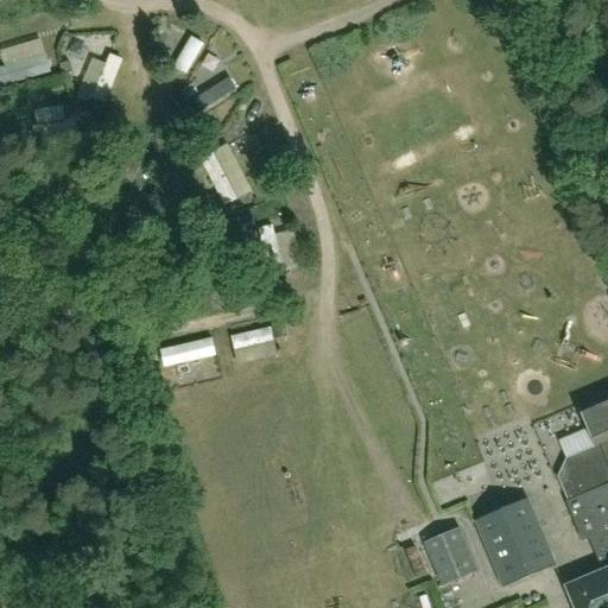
[(234,214),(263,202),(242,153),(214,164),(234,214)]
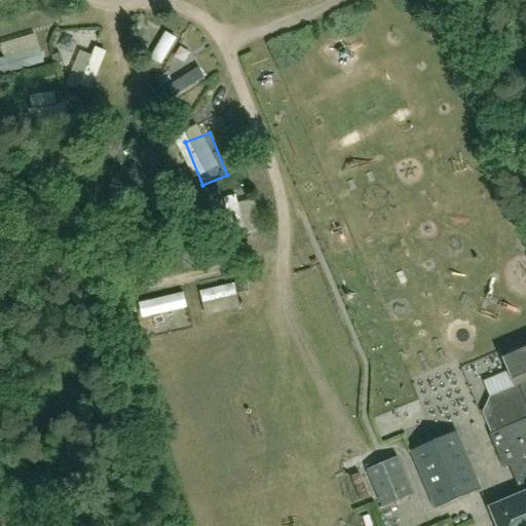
[(245,202),(233,205),(243,245),(255,241),(245,202)]
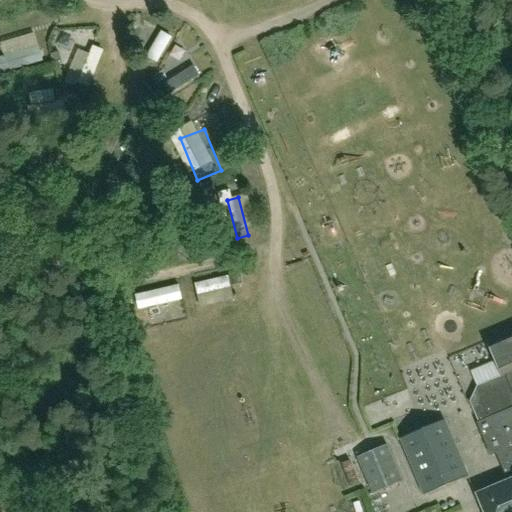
[(236,275),(228,276),(230,287),(238,285),(236,275)]
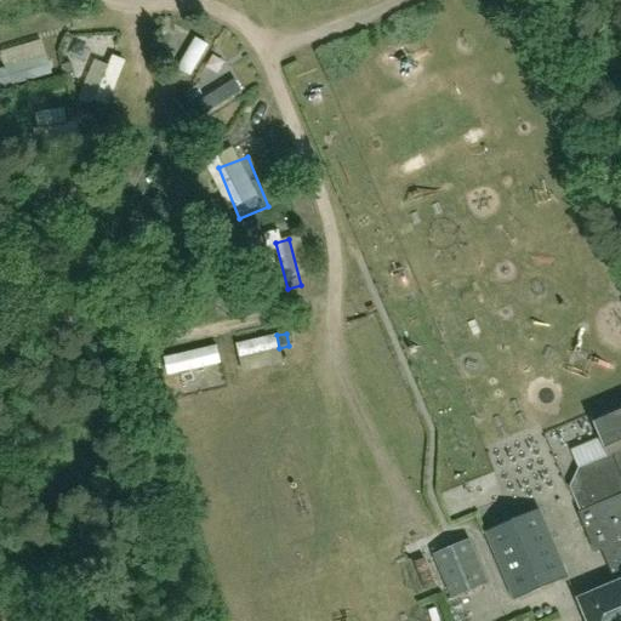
[(289,347),(250,355),(254,369),(292,360),(289,347)]
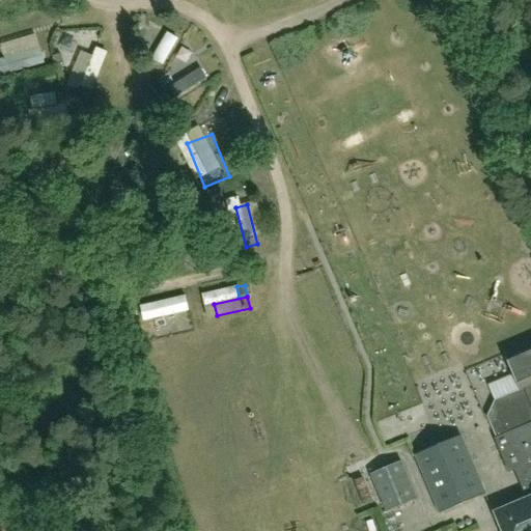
[(150,339),(190,331),(186,312),(146,320),(150,339)]
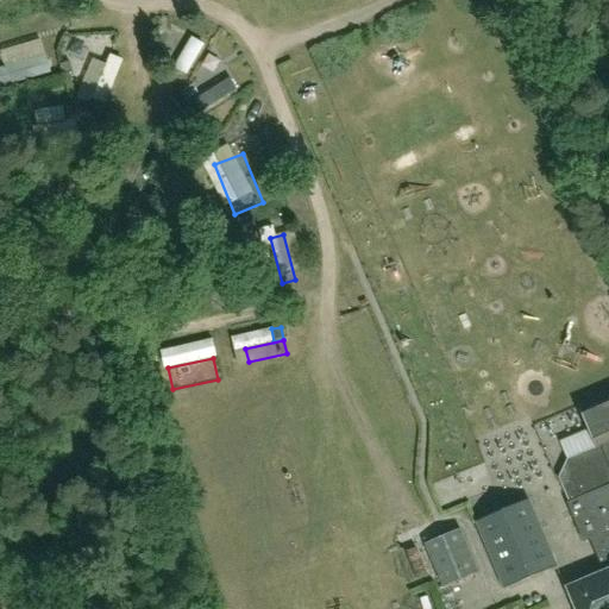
[(608,608),(608,396),(579,410),(603,464),(575,477),(582,495),(569,501),(572,508),(570,508),(584,541),(588,540),(603,573),(565,590),(572,608),(608,608)]
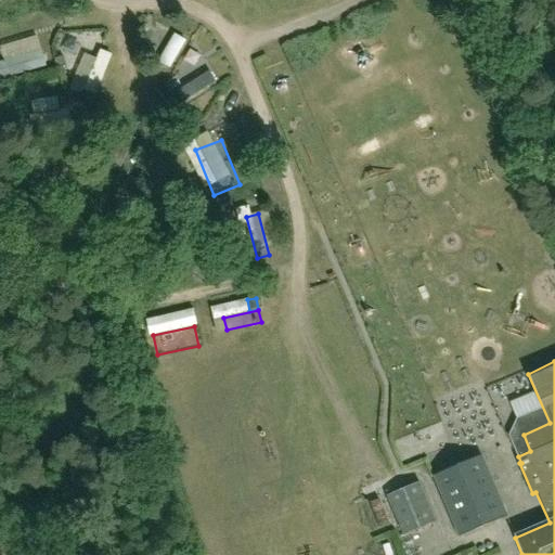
[(506,518),(480,457),(433,478),(457,538),(506,518)]
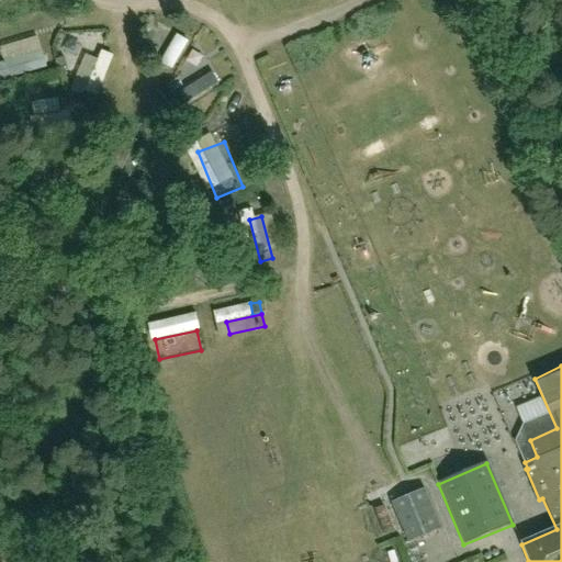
[(441,529),(424,489),(392,503),(408,542),(441,529)]
